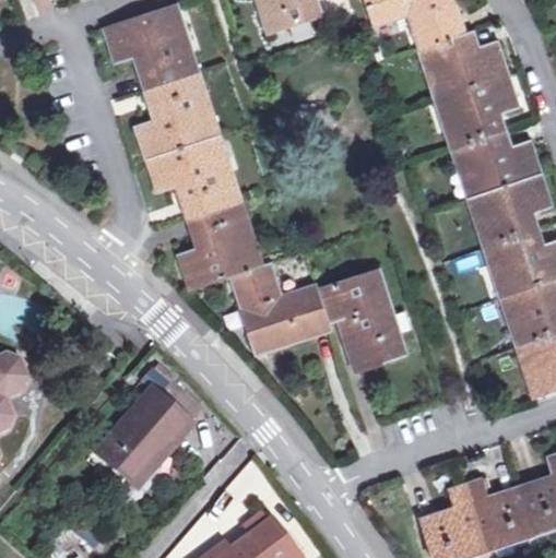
[(260,0),(265,14),(258,18),(264,35),(316,18),(310,0),(260,0)]
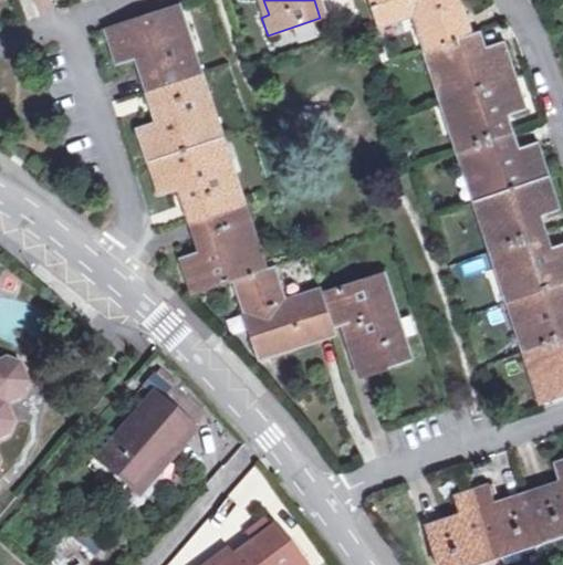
[(314,0),(320,18),(326,16),(321,0),(314,0)]
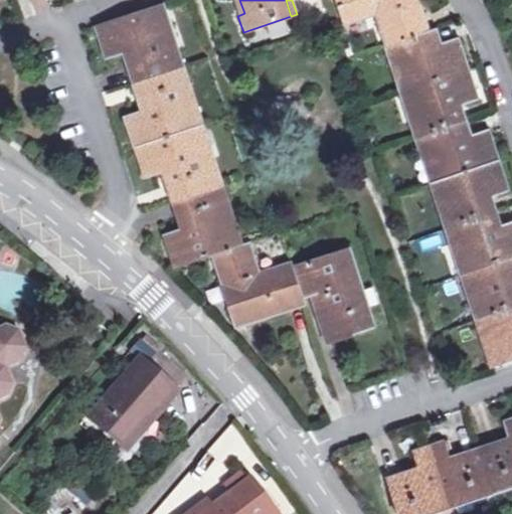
[(435,44),(430,30),(419,0),(412,3),(410,0),(334,0),(342,25),(372,15),(387,59),(392,57),(413,121),(408,123),(416,151),(422,149),(444,212),(439,214),(447,241),(452,239),(474,304),(469,306),(478,333),(483,332),(494,365),(511,358),(511,220),(501,223),(495,225),(486,198),(492,196),(507,192),(486,129),(471,134),(465,136),(455,107),(462,105),(477,100),(456,37),(442,41),(435,44)]
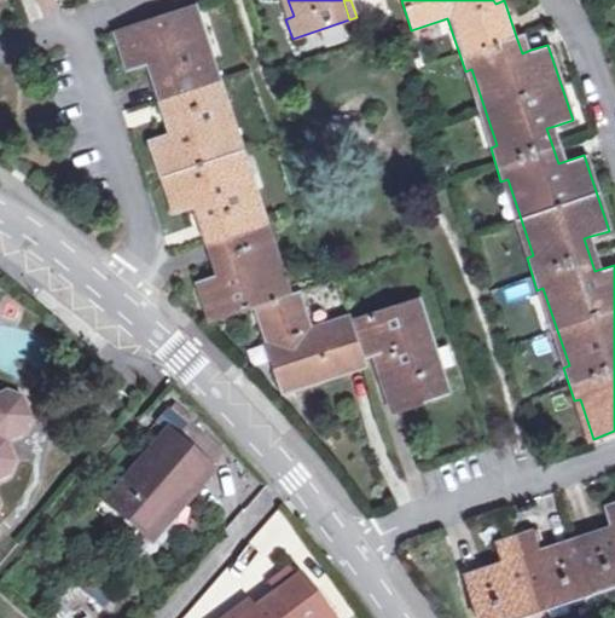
[(224,273),(214,277),(196,283),(207,321),(254,306),(279,383),(337,365),(340,374),(363,367),(360,357),(376,352),(393,402),(419,393),(422,400),(447,393),(418,300),(348,322),(347,317),(309,328),(297,292),(283,296),(265,240),(270,238),(259,206),(254,208),(218,97),(225,96),(213,59),(207,62),(189,7),(111,32),(125,73),(145,65),(155,62),(178,131),(167,134),(148,140),(172,215),(191,209),(202,206),(224,273)]
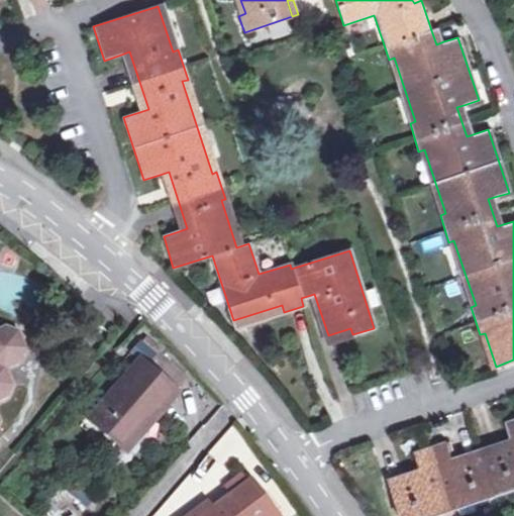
[(436,44),(443,41),(439,27),(431,30),(436,44)]
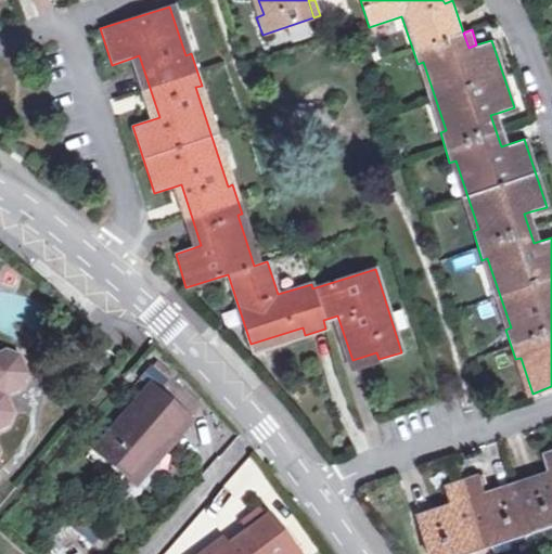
[(139,55),(130,59),(150,120),(159,117),(139,55)]
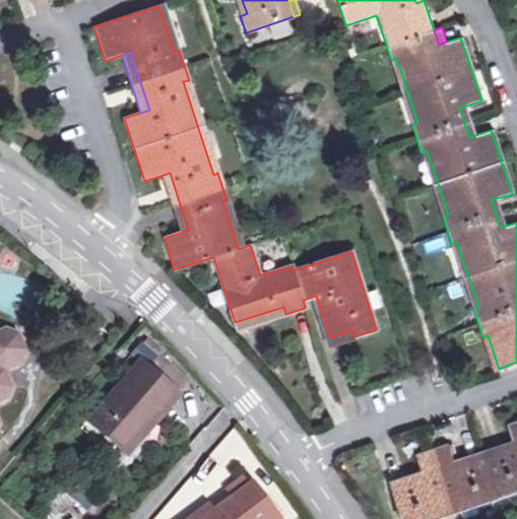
[(475,135),(466,106),(459,108),(469,137),(475,135)]
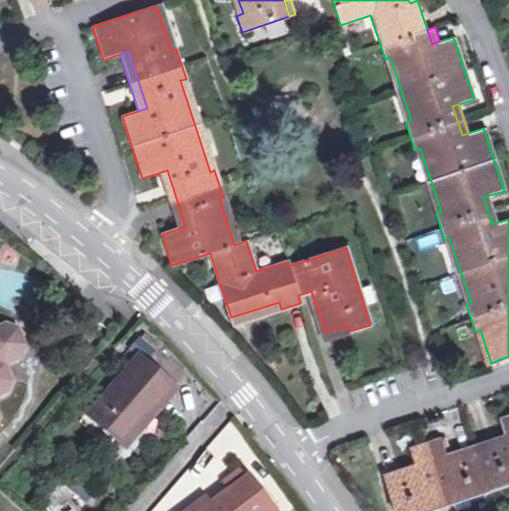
[(167,170),(158,173),(177,229),(185,226),(167,170)]
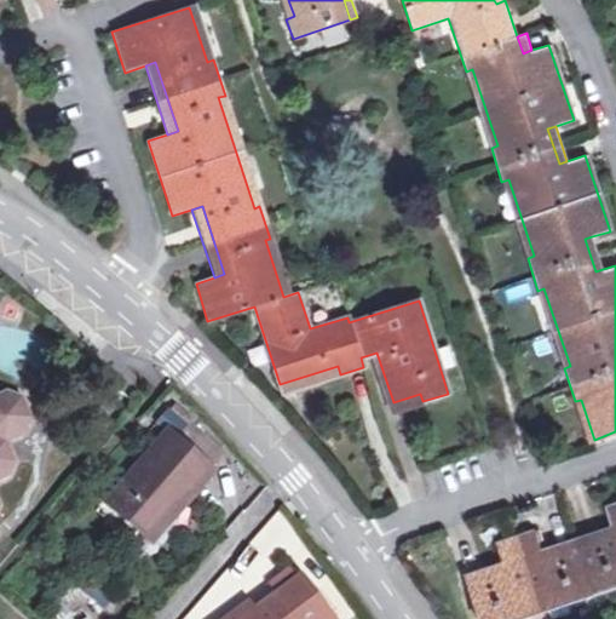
[(596,271),(603,269),(592,236),(585,239),(596,271)]
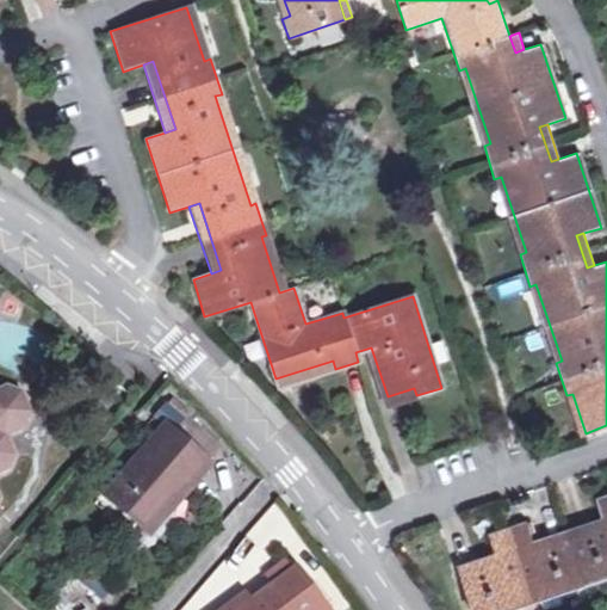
[(0,472),(5,457),(0,447),(0,436),(16,429),(20,414),(12,392),(0,386),(0,472)]
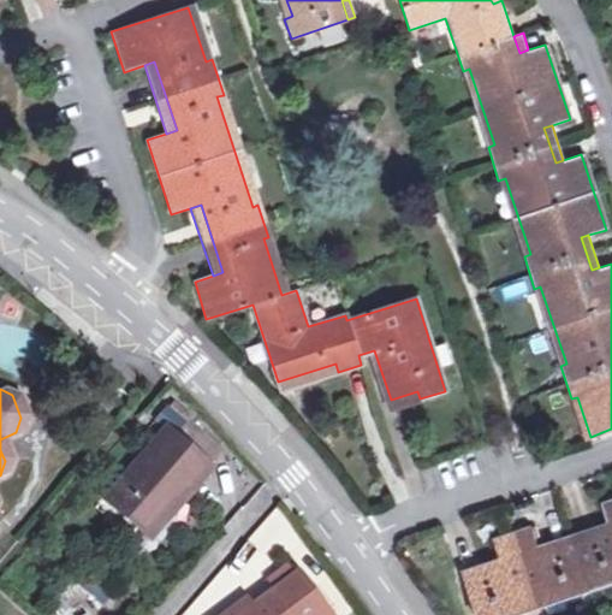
[(171,442),(201,468),(217,449),(186,424),(171,442)]
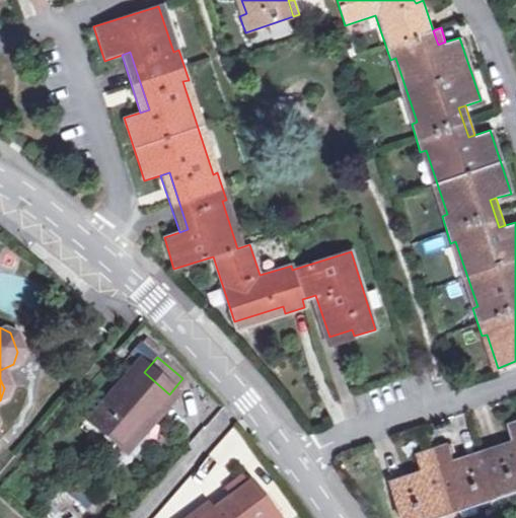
[(142,421),(148,427),(173,397),(169,394),(144,372),(135,364),(87,420),(116,445),(119,447),(142,421)]
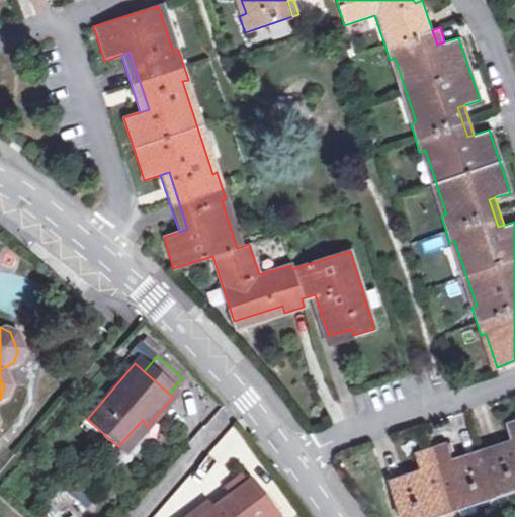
[(125,452),(148,426),(142,420),(118,446),(125,452)]
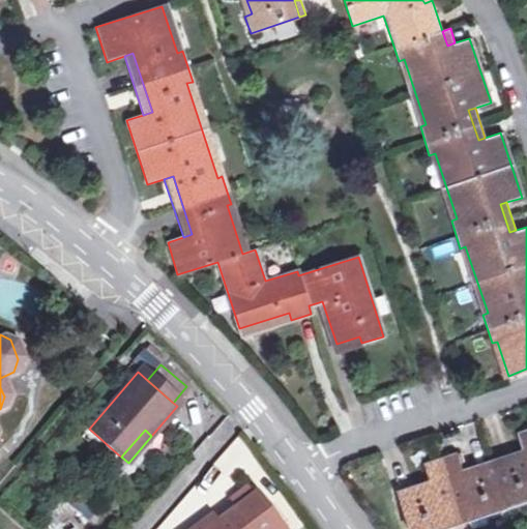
[(408,528),(440,528),(526,500),(526,430),(517,434),(522,447),(525,454),(463,474),(461,468),(457,453),(423,465),(429,478),(431,487),(399,497),(408,528)]
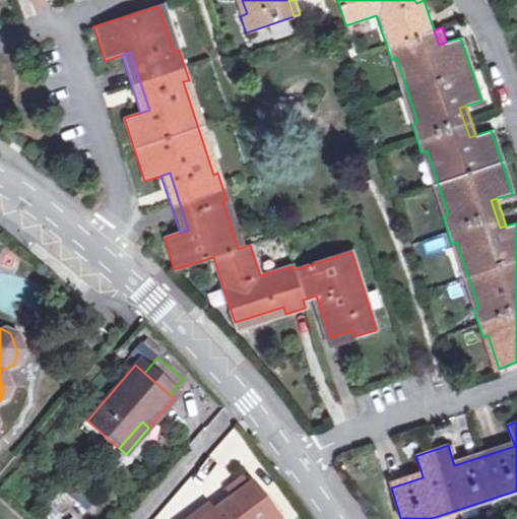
[(515,446),(512,439),(452,459),(454,465),(515,446)]
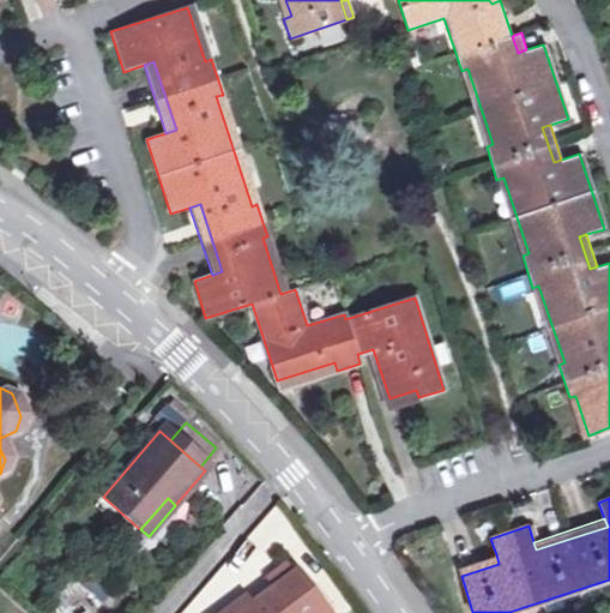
[(459,566),(461,576),(499,564),(496,554),(459,566)]
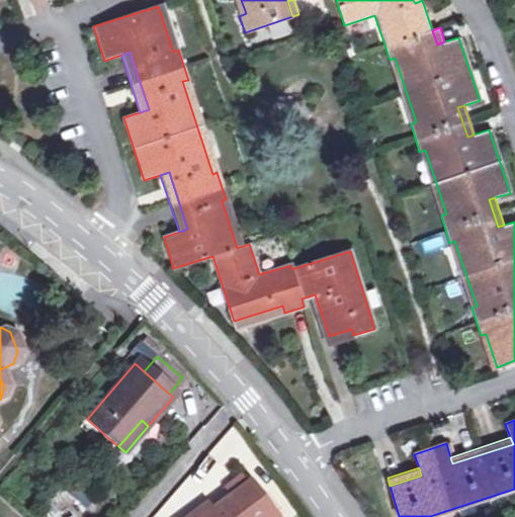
[(225,487),(231,496),(246,486),(239,476),(225,487)]
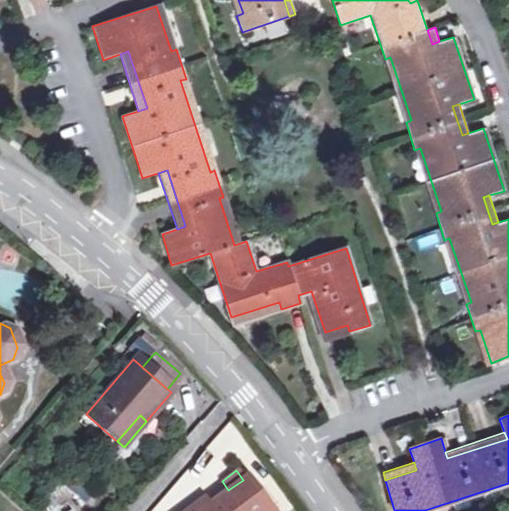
[(185,510),(269,510),(245,478),(243,480),(228,490),(207,506),(200,510),(192,510),(190,508),(185,510)]
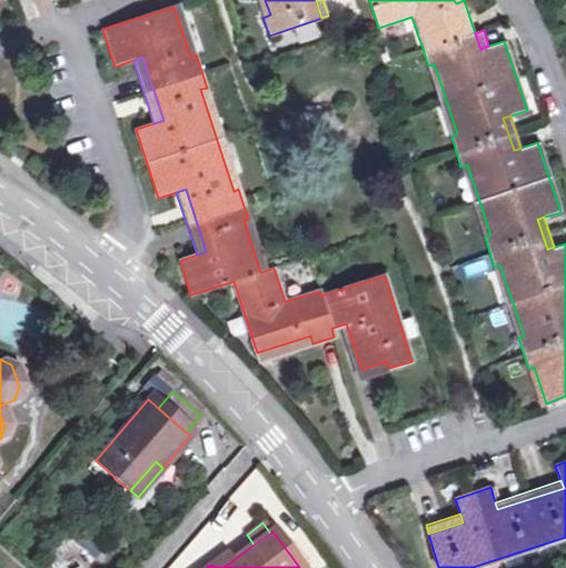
[(214,567),(222,567),(230,562),(225,556),(211,565),(214,567)]
